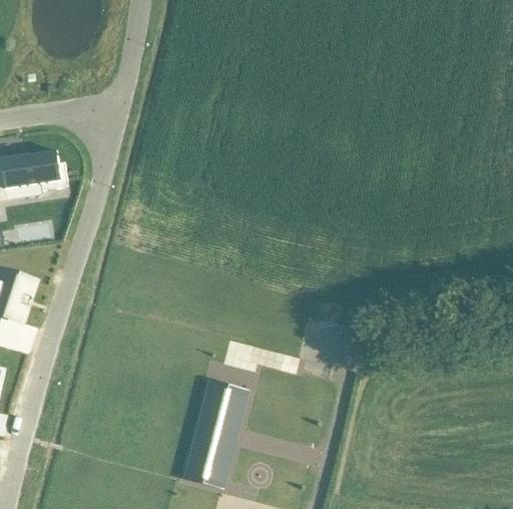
[(0,194),(8,193),(7,187),(41,182),(42,188),(43,188),(69,184),(66,160),(60,161),(58,148),(28,153),(28,151),(26,151),(26,153),(1,157),(4,174),(0,174),(0,194)]
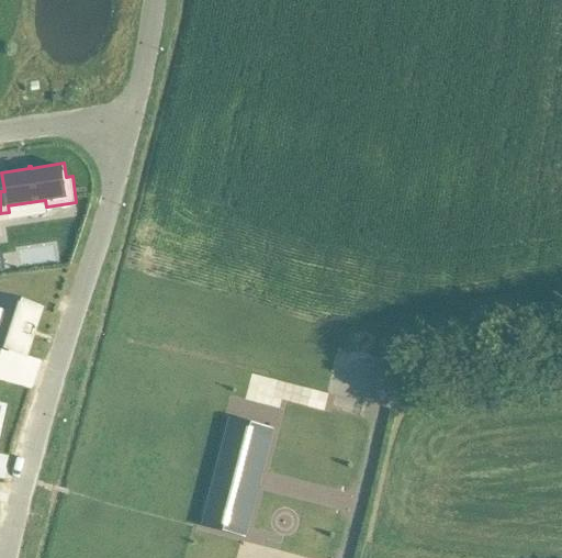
[(0,343),(23,350),(29,333),(30,333),(30,332),(29,331),(31,324),(35,325),(35,323),(32,322),(38,304),(23,300),(23,298),(20,297),(20,299),(4,293),(0,292),(0,291),(0,343)]
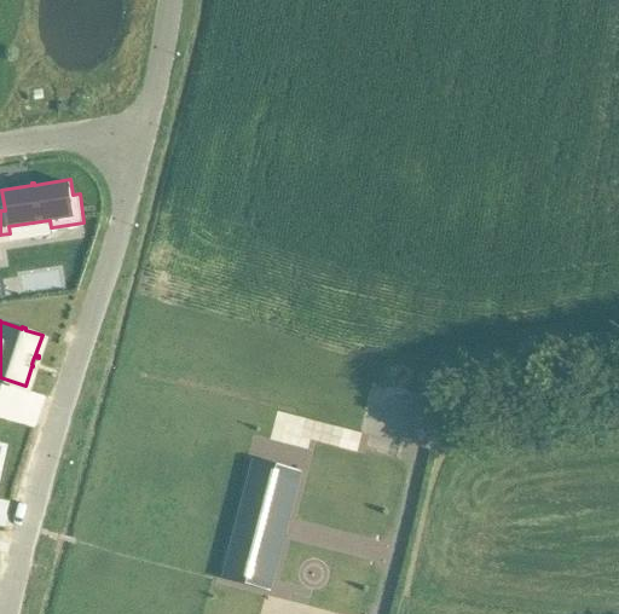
[(284,595),(368,609),(397,444),(313,429),(284,595)]
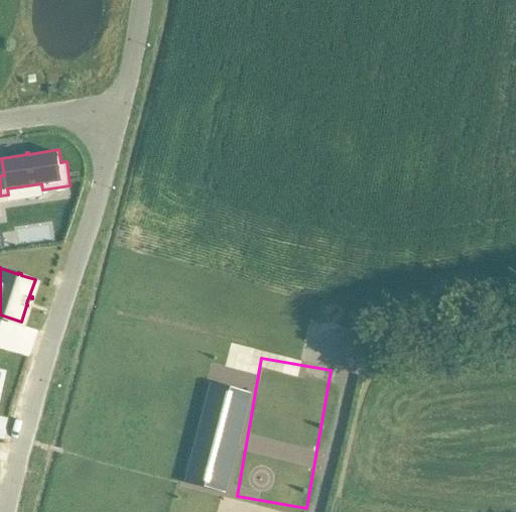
[(212,380),(185,479),(226,490),(251,391),(212,380)]
